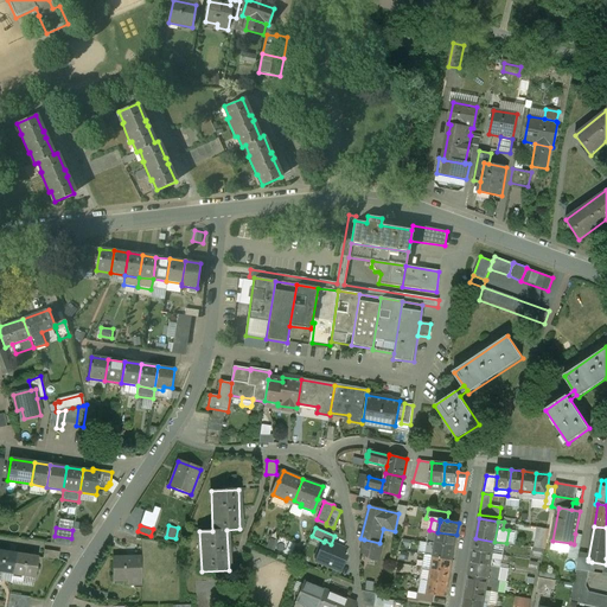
[(536,548),(548,548),(549,528),(537,528),(536,548)]
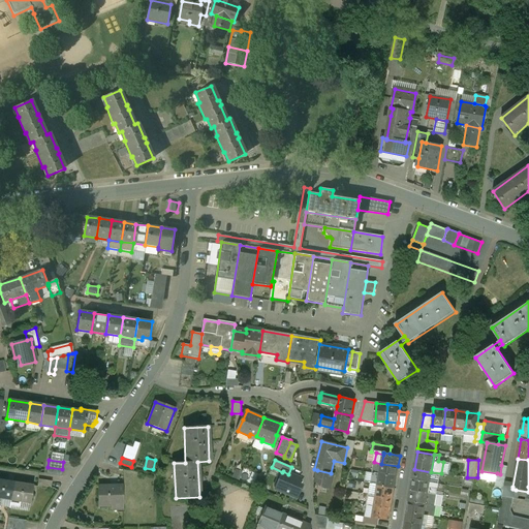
[(398,466),(381,464),(379,474),(396,477),(398,466)]
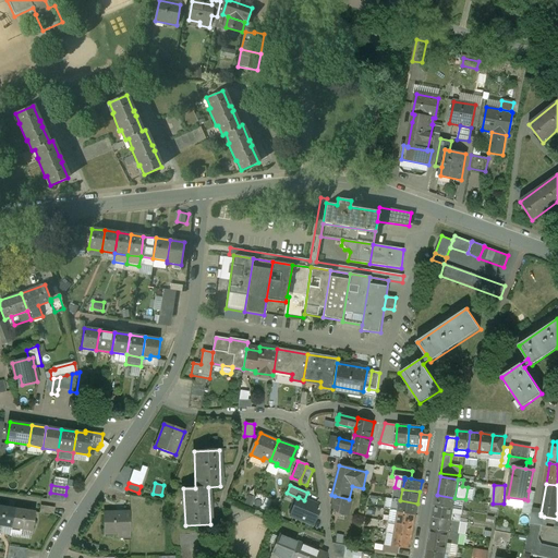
[(529,490),(528,500),(524,499),(522,513),(531,516),(532,512),(535,492),(529,490)]
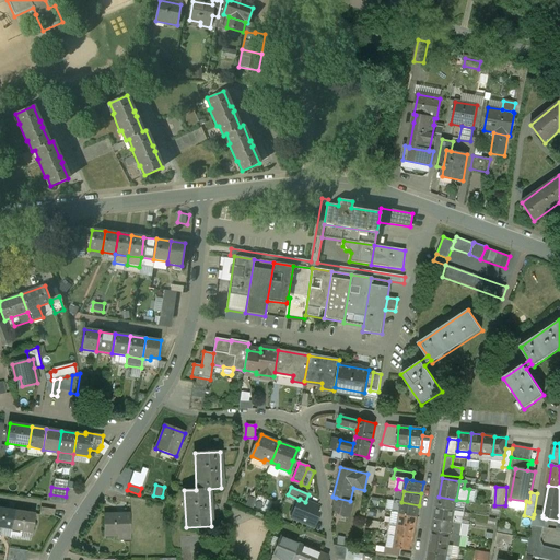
[(66,497),(50,494),(49,502),(65,504),(66,497)]
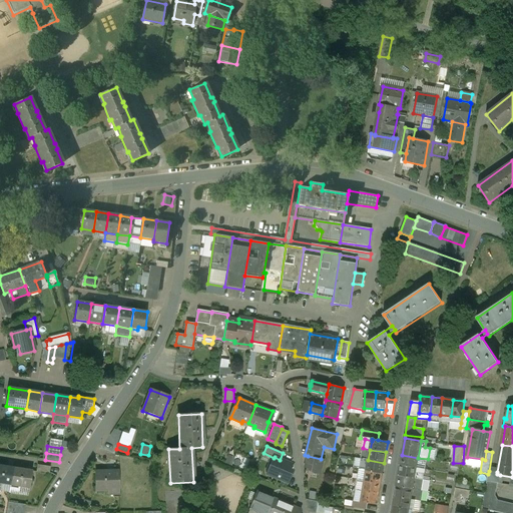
[(418,458),(402,455),(400,465),(416,468),(418,458)]
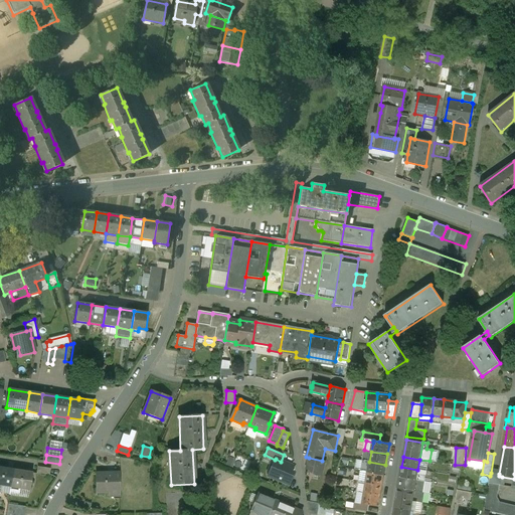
[(322,461),(309,458),(307,470),(312,471),(314,474),(321,475),(324,464),(322,461)]
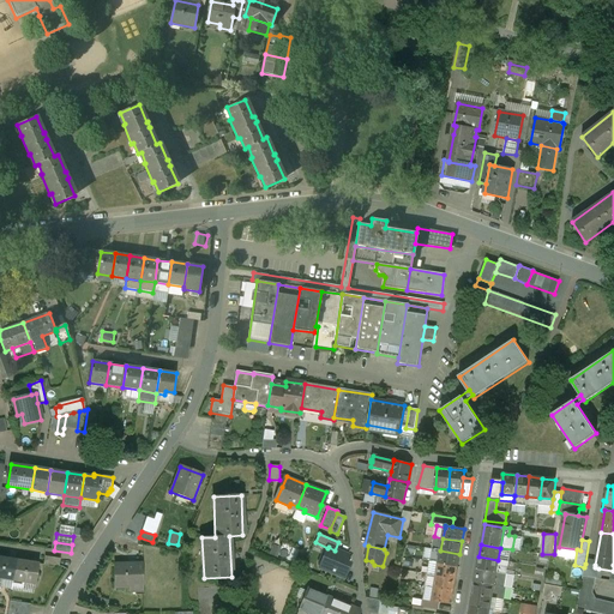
[(335,551),(329,547),(327,548),(324,557),(323,555),(321,557),(318,564),(319,565),(320,566),(319,569),(344,578),(349,566),(347,563),(345,563),(348,555),(335,551)]
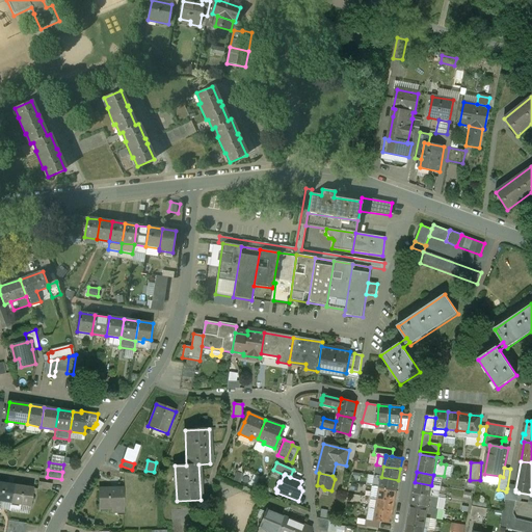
[(398,480),(381,477),(380,488),(397,490),(398,480)]
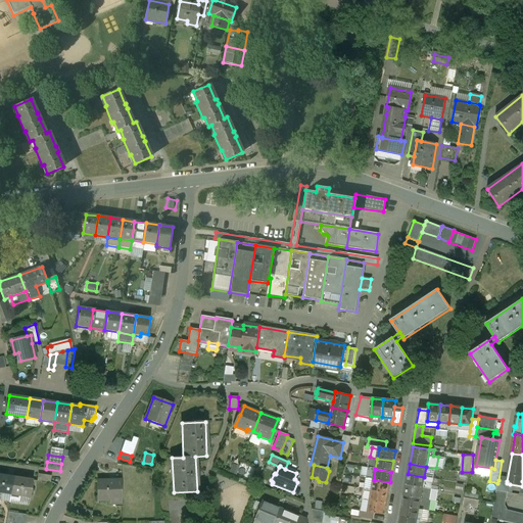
[(51,476),(38,474),(37,480),(50,482),(51,476)]
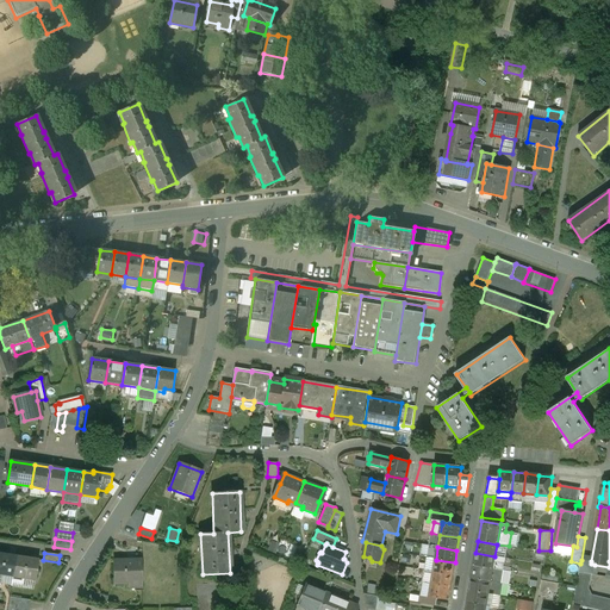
[(495,556),(475,553),(473,566),(493,570),(493,562),(495,556)]
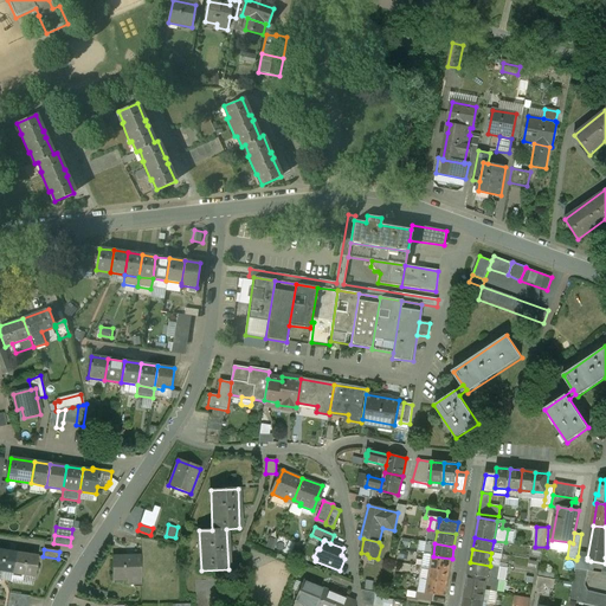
[(15,553),(0,550),(0,571),(2,571),(13,573),(15,553)]
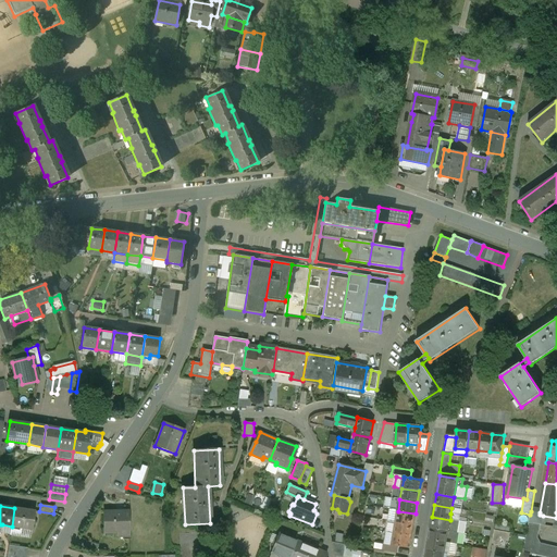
[(35,511),(14,508),(12,527),(32,530),(35,511)]
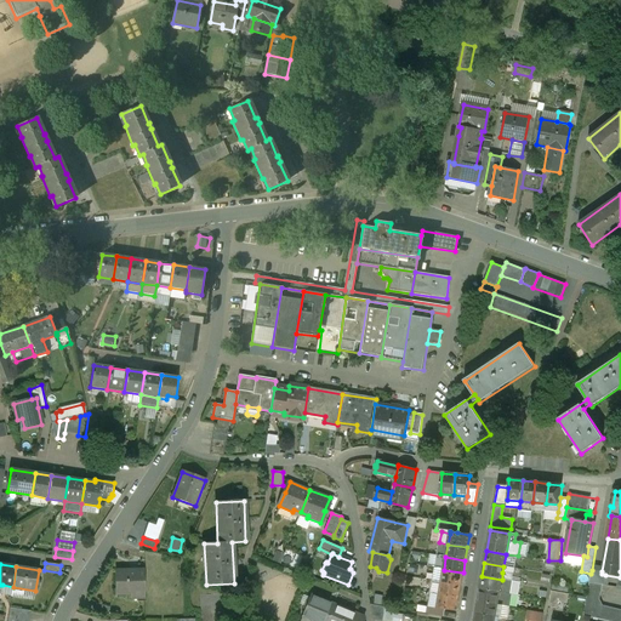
[(463,573),(444,570),(442,582),(461,586),(463,573)]
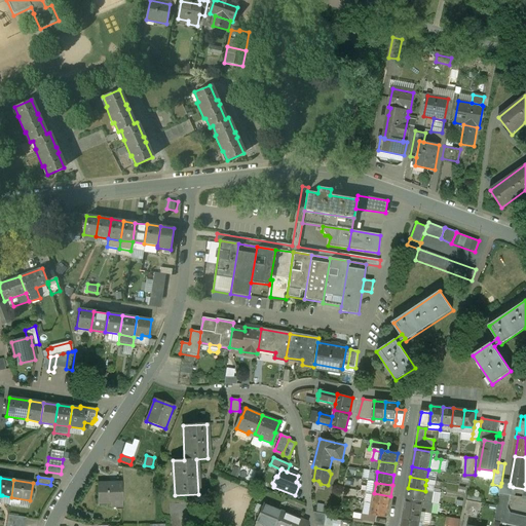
[(510,484),(501,483),(500,486),(499,494),(511,495),(510,496),(512,496),(513,487),(510,486),(510,484)]
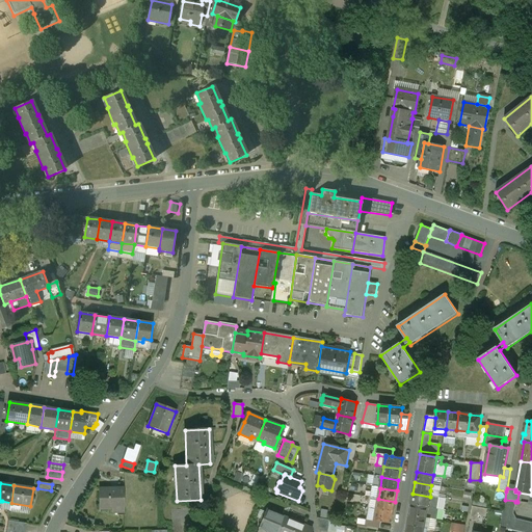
[(124,489),(99,489),(99,508),(124,508),(124,489)]
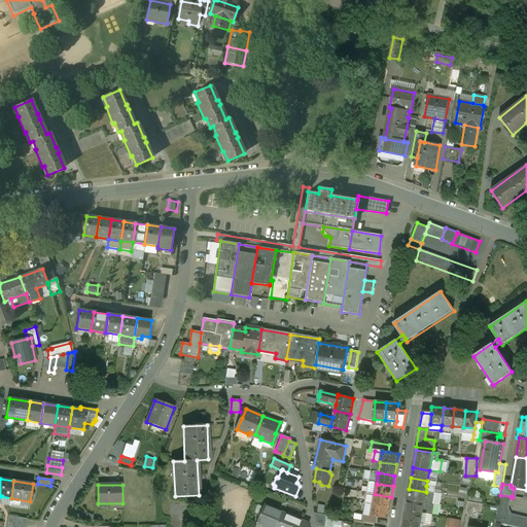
[(426,492),(409,489),(408,499),(424,502),(426,492)]
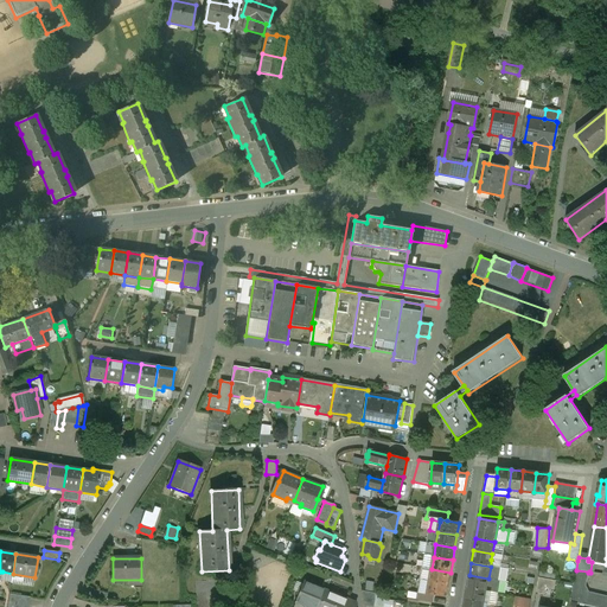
[(451,573),(432,569),(429,581),(448,585),(451,573)]
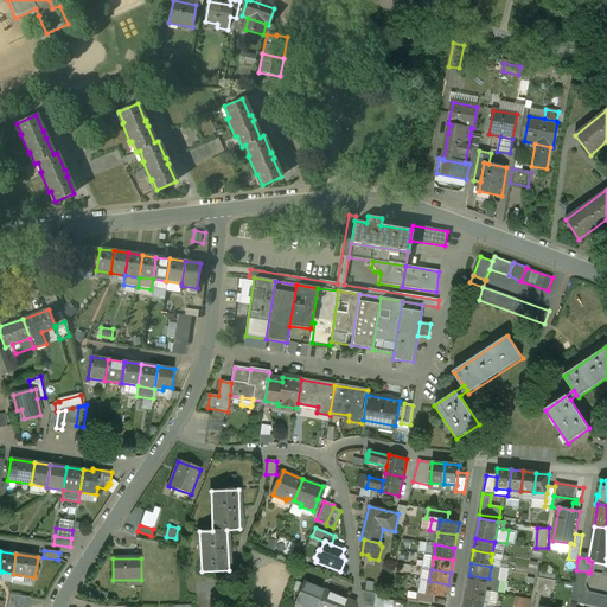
[(606,606),(606,595),(589,592),(586,586),(588,573),(576,570),(570,601),(595,606),(606,606)]
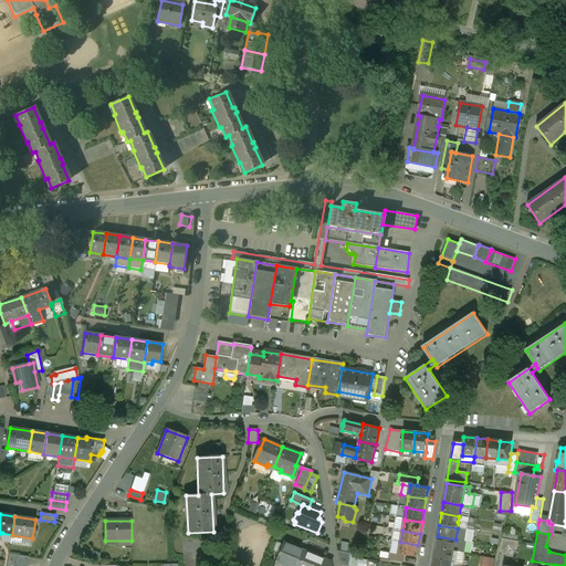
[(456,540),(438,536),(436,548),(453,552),(456,540)]
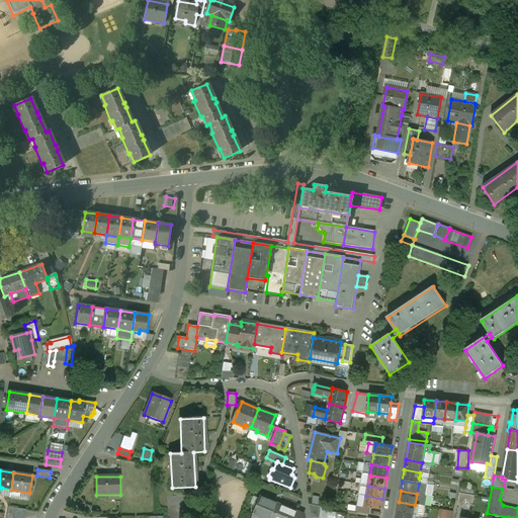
[(475,496),(459,493),(457,506),(465,507),(466,503),(473,504),(475,496)]
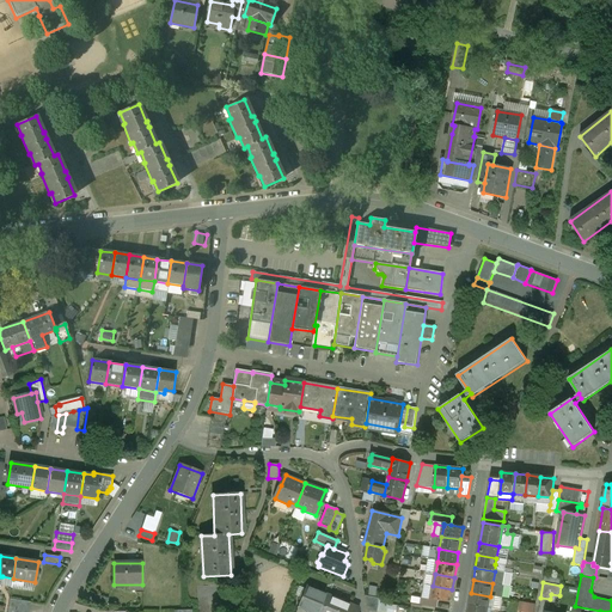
[(452,589),(433,586),(430,599),(450,603),(452,589)]
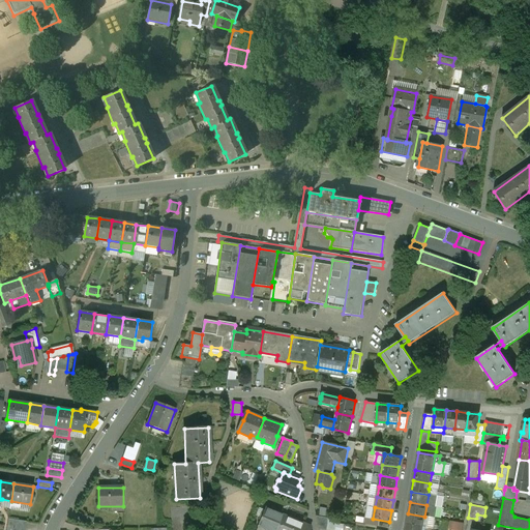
[(278,529),(285,517),(265,508),(258,526),(266,529),(278,529)]
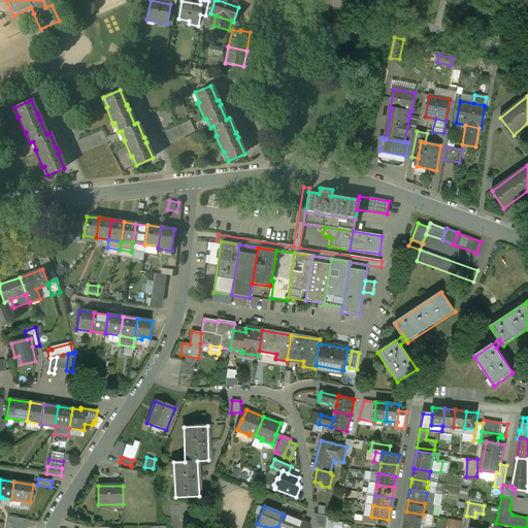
[(423,515),(406,512),(404,523),(414,524),(413,527),(423,527),(424,526),(431,527),(433,516),(423,515)]
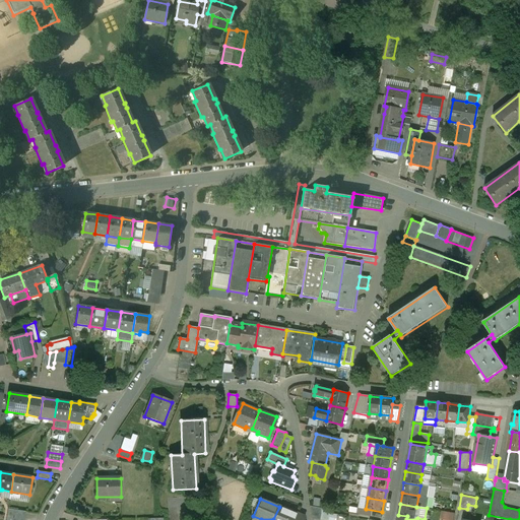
[(91,509),(81,506),(79,512),(89,515),(91,509)]
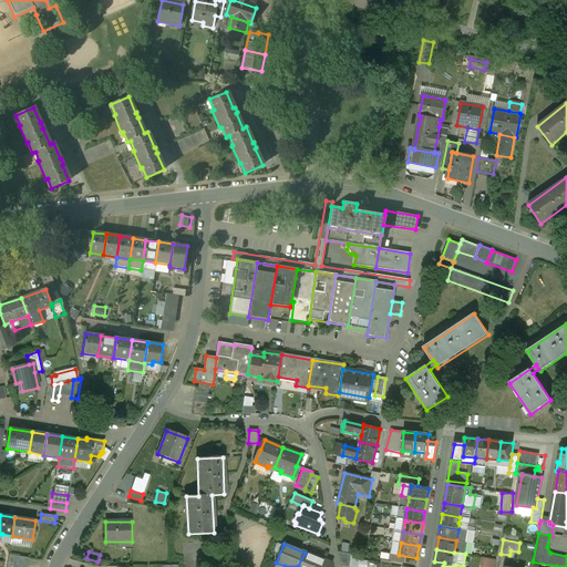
[(321,566),(325,560),(305,553),(298,566),(321,566)]
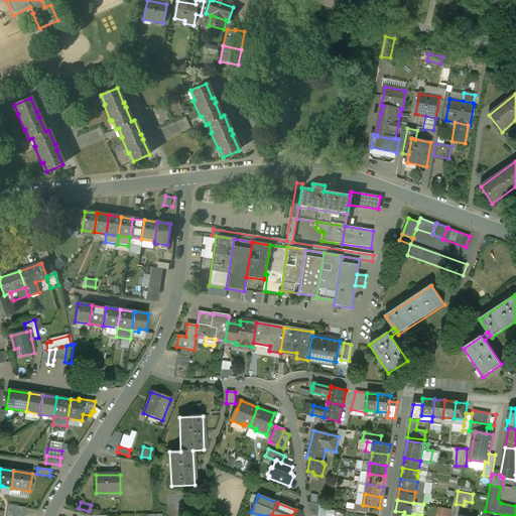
[(316,515),(319,505),(307,503),(309,515),(314,515),(316,515)]
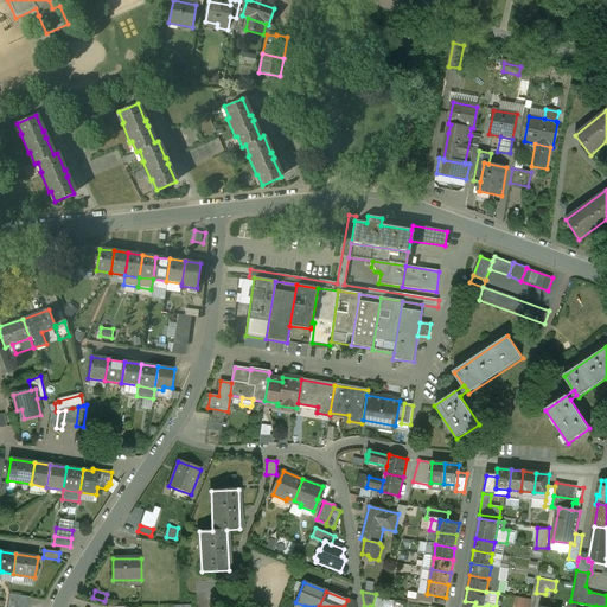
[(30,598),(10,594),(8,601),(16,602),(29,605),(30,598)]
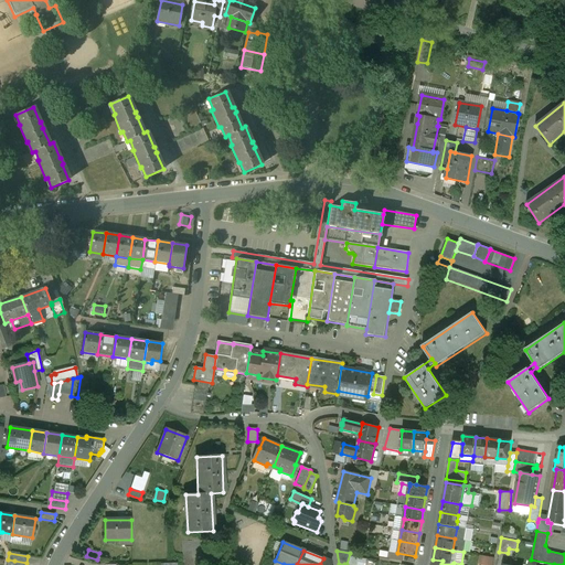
[(358,564),(360,554),(350,553),(347,564),(358,564)]
